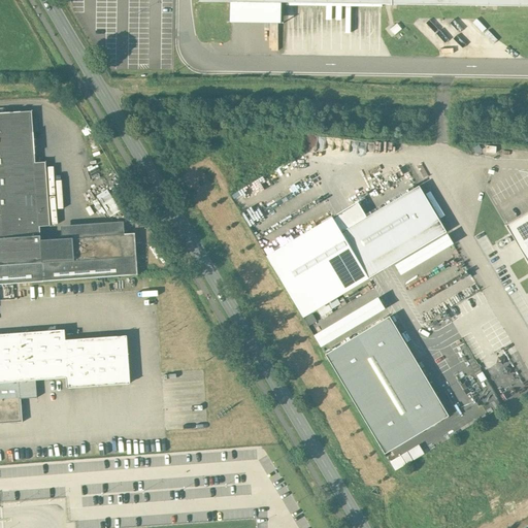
[(0,113),(0,238),(40,236),(39,227),(50,226),(45,163),(35,163),(32,111),(0,113)]
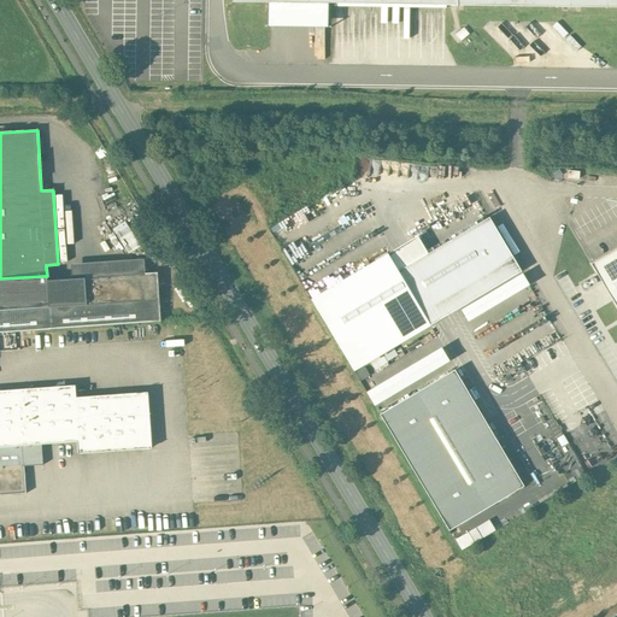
[(401,246),(311,300),(353,372),(444,318),(522,271),(489,218),(428,254),(418,236),(401,246)]
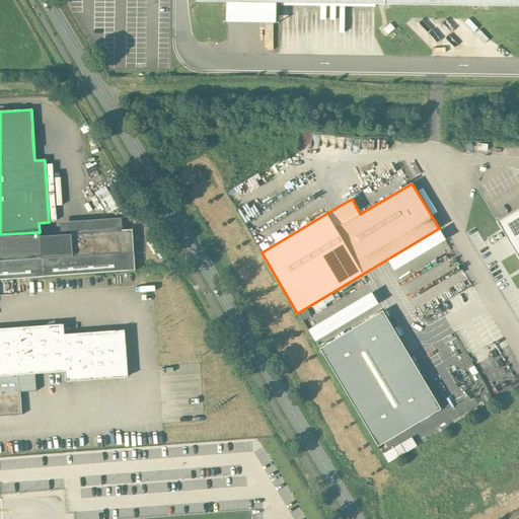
[(518,209),(497,222),(501,229),(515,252),(518,258),(518,209)]
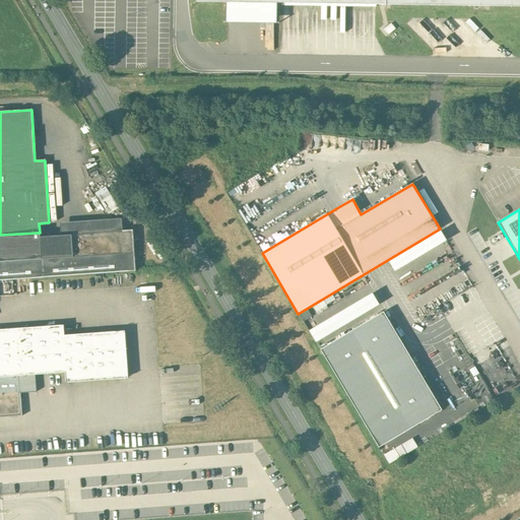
[(132,231),(40,237),(42,259),(0,261),(0,280),(44,278),(44,277),(135,271),(132,231)]
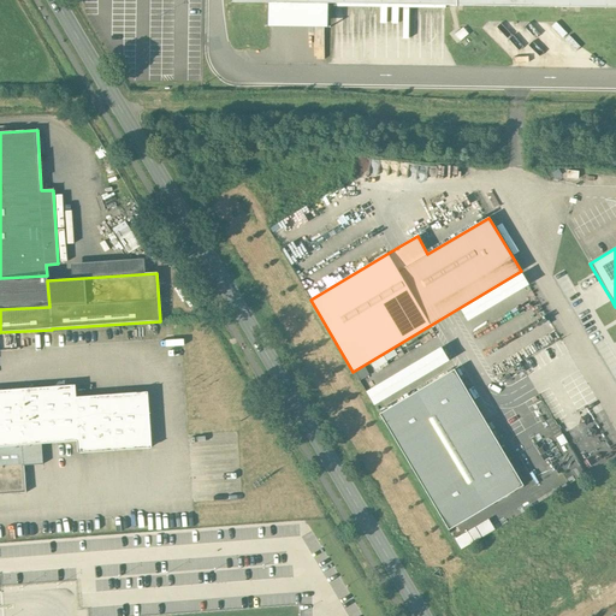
[(0,278),(0,309),(49,307),(47,280),(47,276),(0,278)]
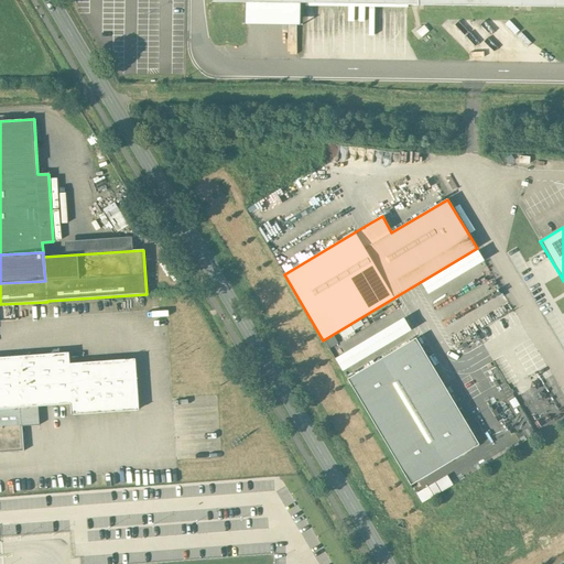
[(342,334),(347,346),(389,325),(386,317),(355,332),(354,328),(342,334)]
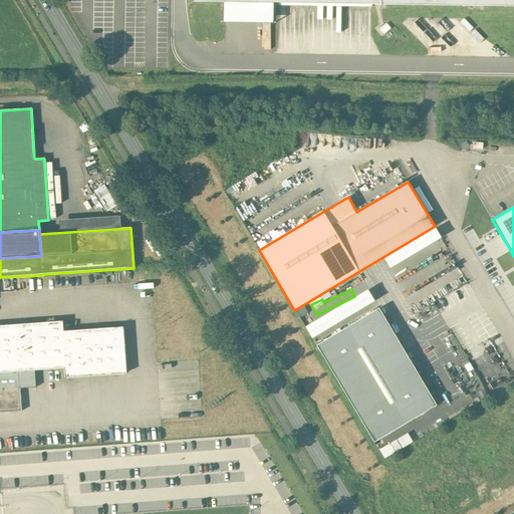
[(374,302),(367,290),(305,326),(312,338),(374,302)]
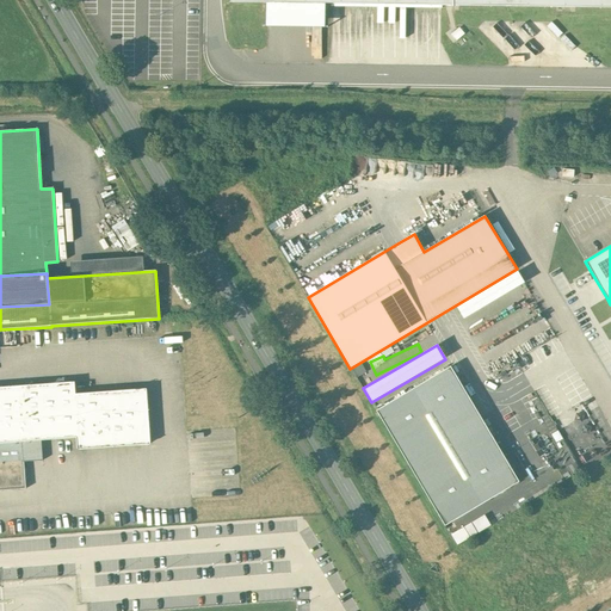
[(518,480),(450,368),(376,412),(445,525),(518,480)]
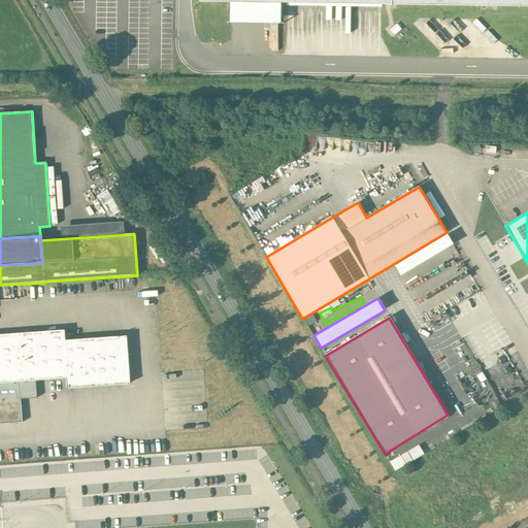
[(64,330),(0,334),(0,424),(23,423),(21,399),(21,398),(23,398),(23,396),(20,396),(19,383),(21,383),(21,382),(36,381),(66,378),(67,388),(120,385),(117,337),(85,339),(65,340),(64,330)]
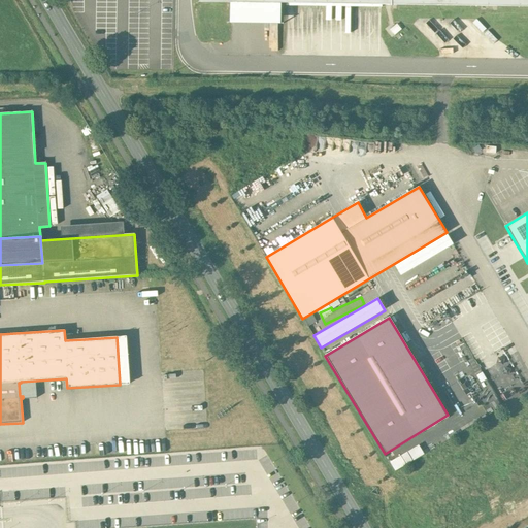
[(127,337),(117,337),(120,385),(130,384),(127,337)]
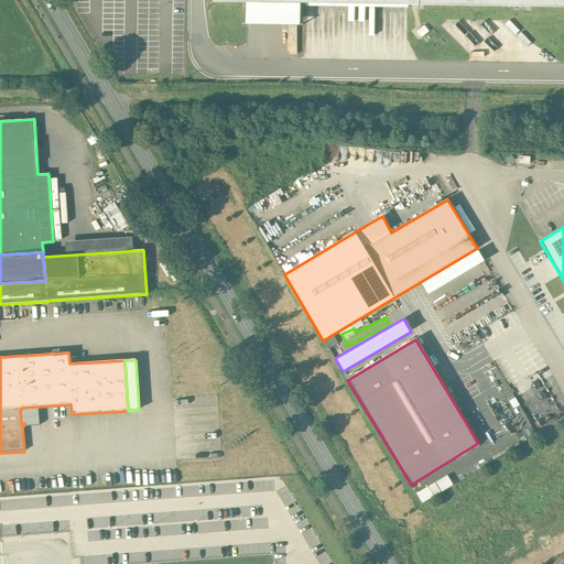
[(39,407),(22,408),(22,409),(20,409),(21,423),(24,423),(24,425),(22,425),(22,426),(40,425),(39,407)]
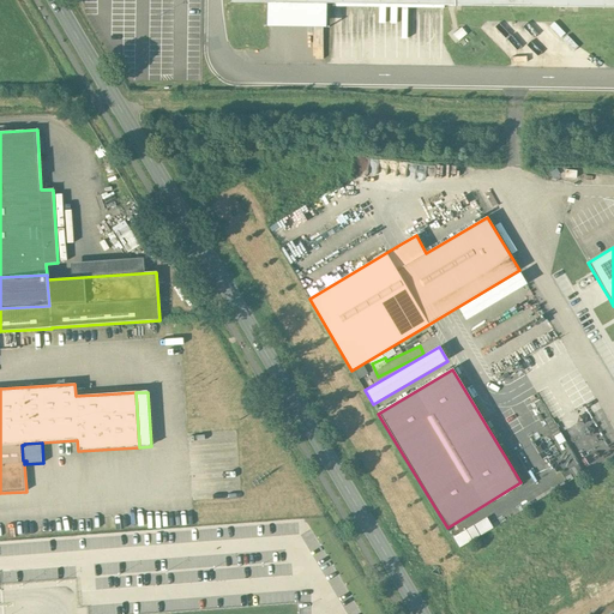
[(453,535),(459,546),(492,527),(486,516),(453,535)]
